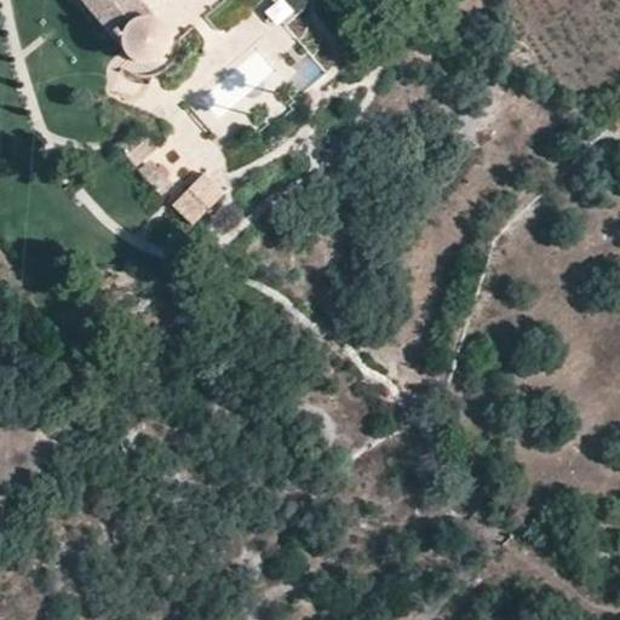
[(86,0),(131,56),(142,61),(153,61),(162,50),(164,38),(161,30),(137,0),(86,0)]
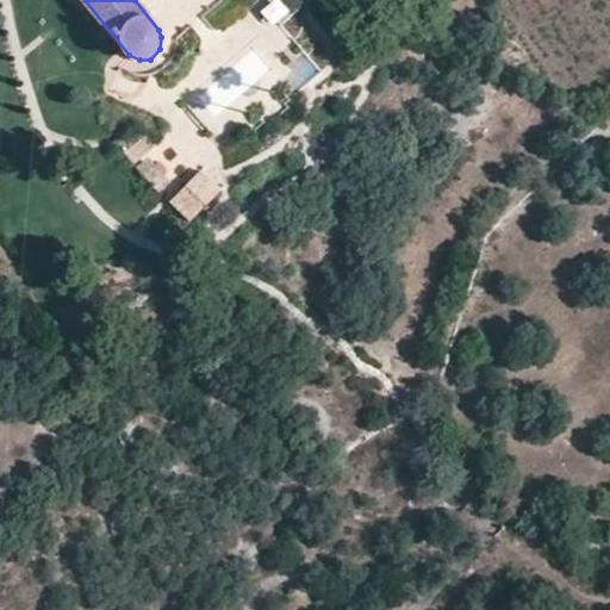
[(141,157),(155,145),(147,136),(132,148),(141,157)]
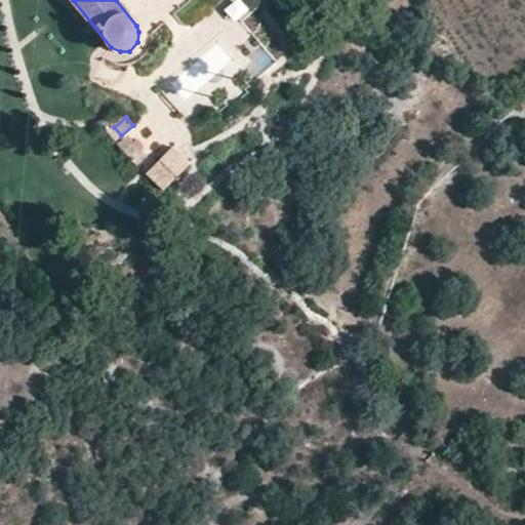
[(128,134),(117,145),(136,166),(148,155),(128,134)]
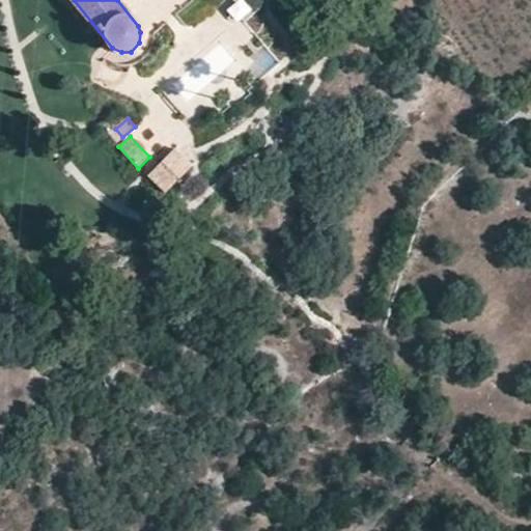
[(165,194),(194,166),(177,149),(148,177),(165,194)]
